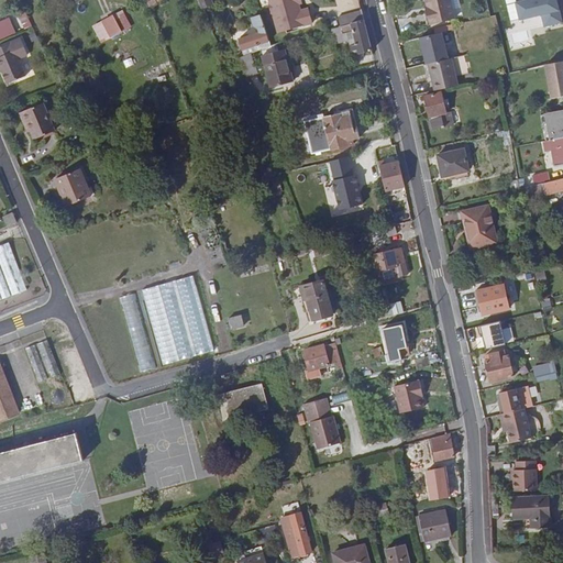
[(299,0),(271,0),(280,32),(315,22),(310,9),(302,11),(299,0)]
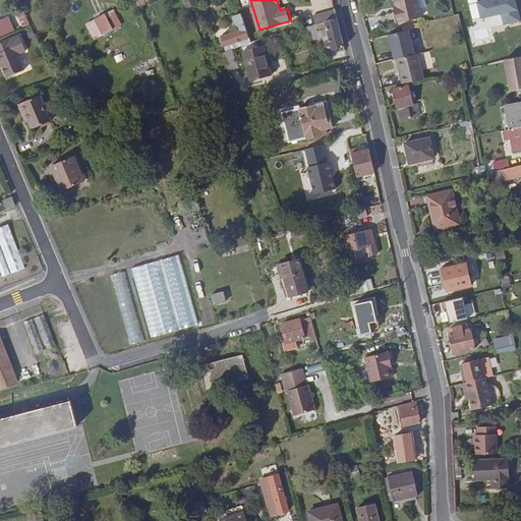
[(420,0),(395,0),(397,5),(398,10),(397,11),(399,21),(425,15),(420,0)]
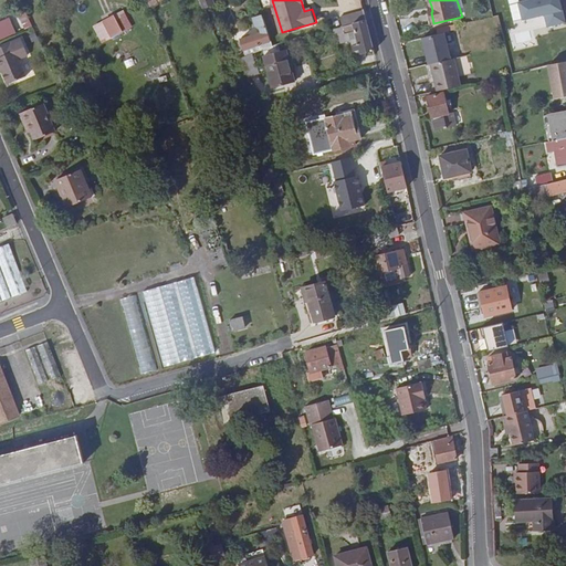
[(559,0),(525,0),(519,1),(523,20),(545,14),(547,27),(565,22),(559,0)]
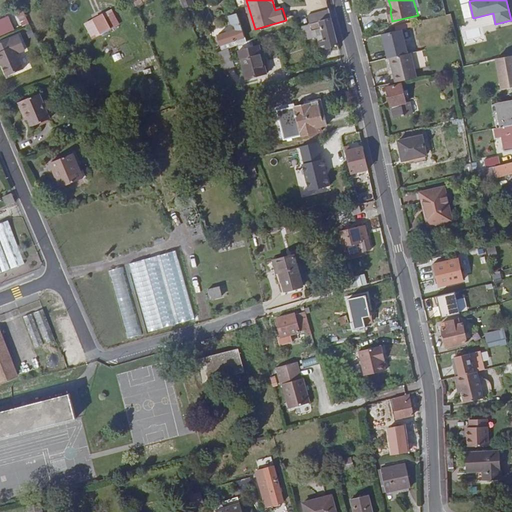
[(319,21),(330,18),(329,10),(308,16),(310,24),(316,22),(319,21)]
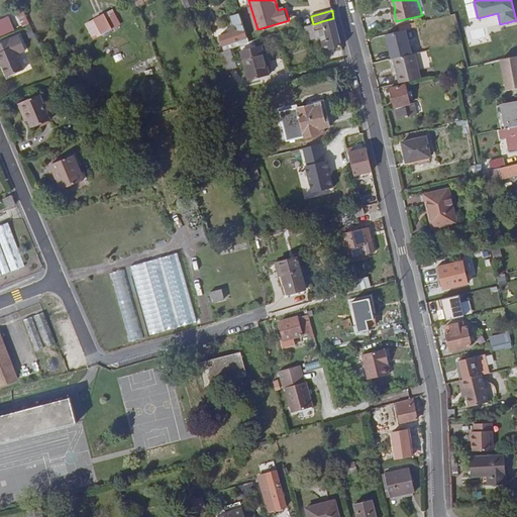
[(17,14),(21,26),(28,24),(24,11),(17,14)]
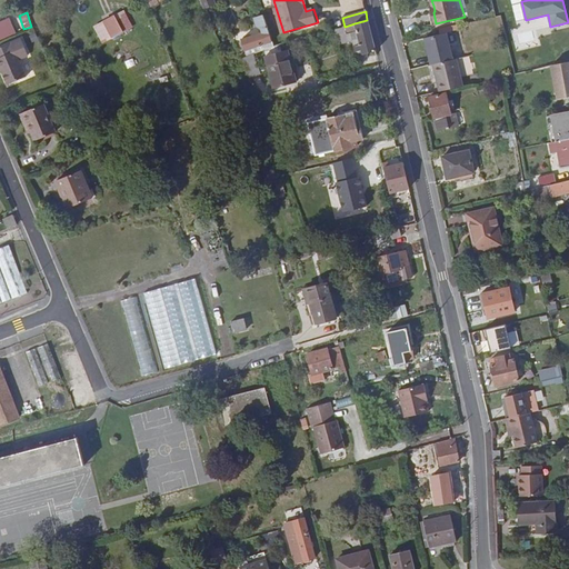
[(262,45),(265,50),(277,47),(269,26),(266,13),(255,17),(258,25),(262,27),(263,31),(242,39),(247,50),(262,45)]
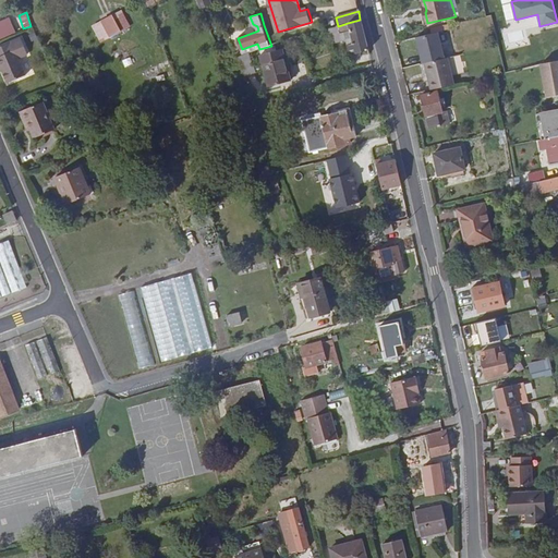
[(112,14),(104,19),(111,35),(120,31),(112,14)]
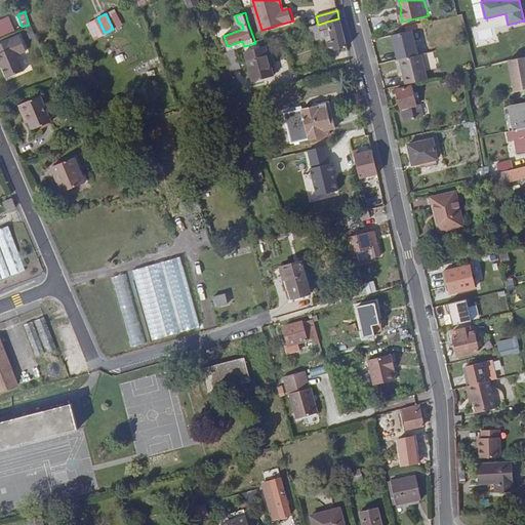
[(333,50),(347,47),(338,18),(327,22),(329,31),(331,38),(328,39),(329,41),(326,42),(327,48),(332,46),(333,50)]
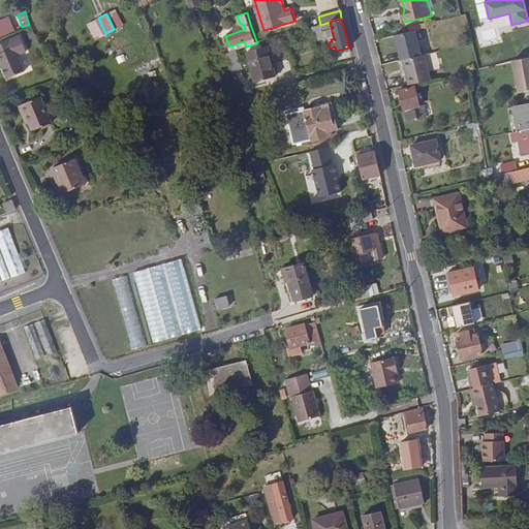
[(0,27),(0,37),(9,33),(4,22),(1,23),(3,26),(0,27)]
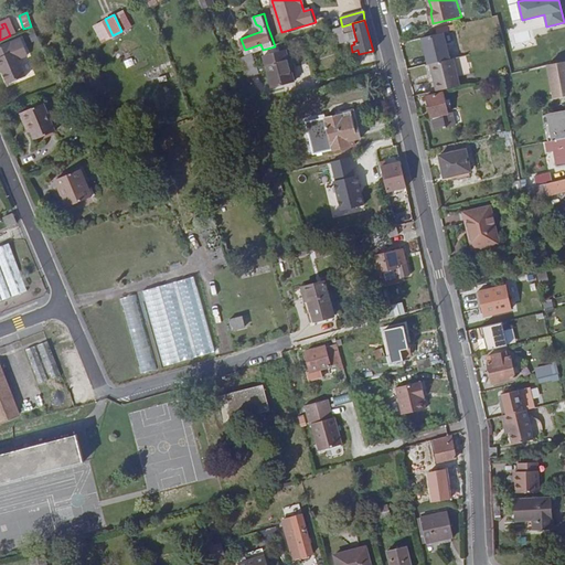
[(342,27),(341,27),(343,35),(351,34),(349,24),(342,27)]
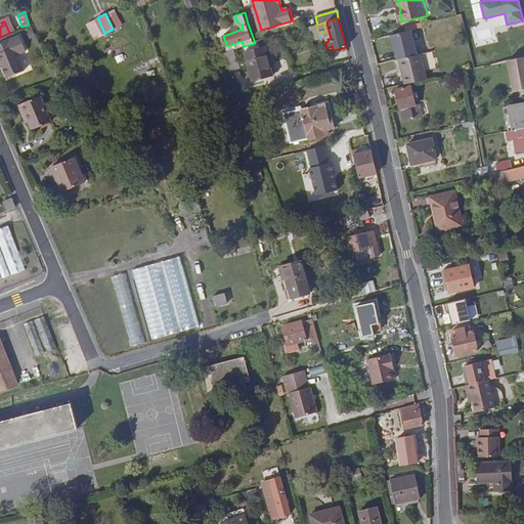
[(412,30),(390,35),(396,59),(398,59),(419,54),(412,30)]
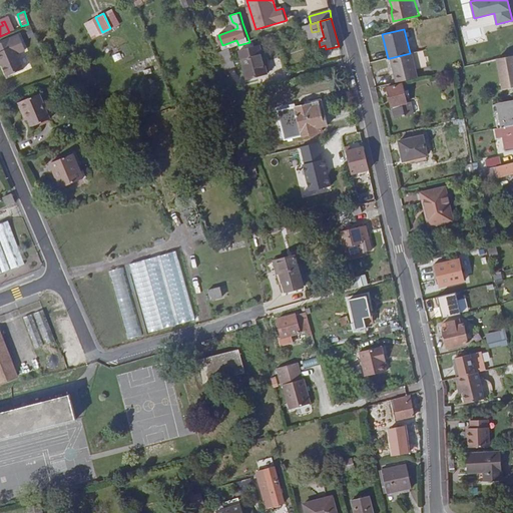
[(19,34),(0,42),(0,56),(8,76),(24,69),(17,53),(25,49),(19,34)]
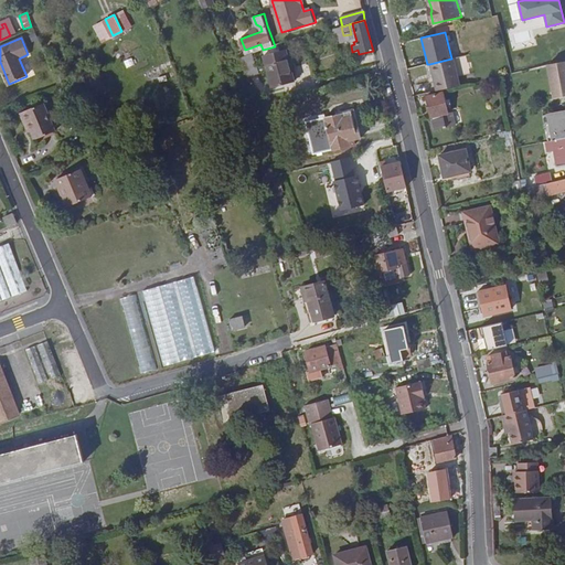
[(285,50),(264,56),(273,88),(294,82),(285,50)]
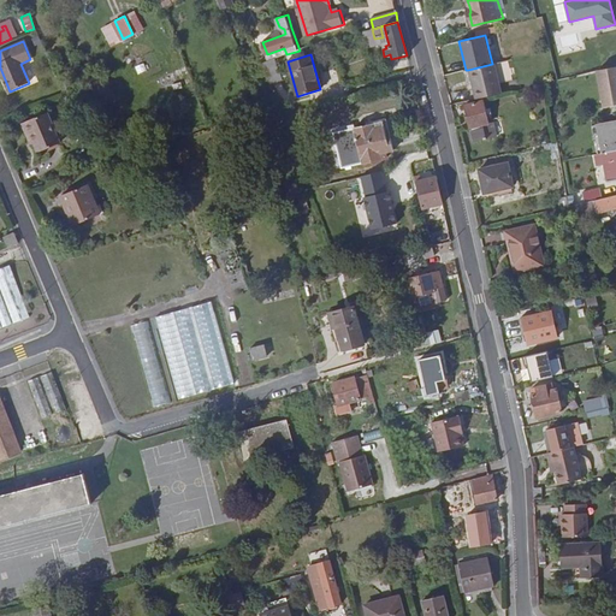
[(274,59),(262,63),(271,84),(282,81),(274,59)]
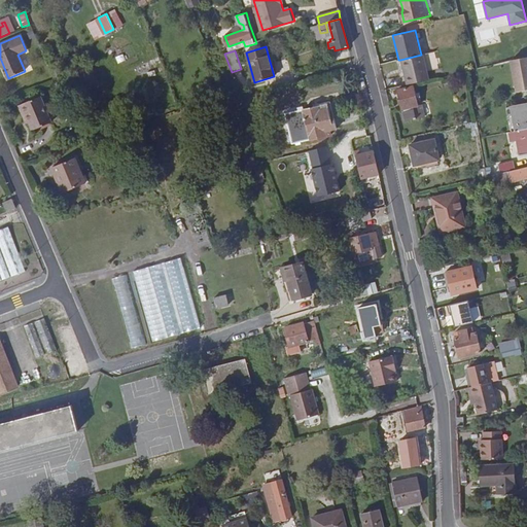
[(435,53),(425,54),(427,70),(437,69),(435,53)]
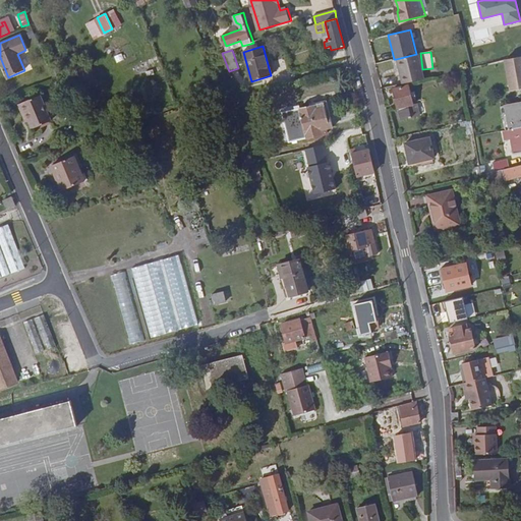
[(416,54),(396,59),(401,83),(423,78),(417,54),(416,54)]
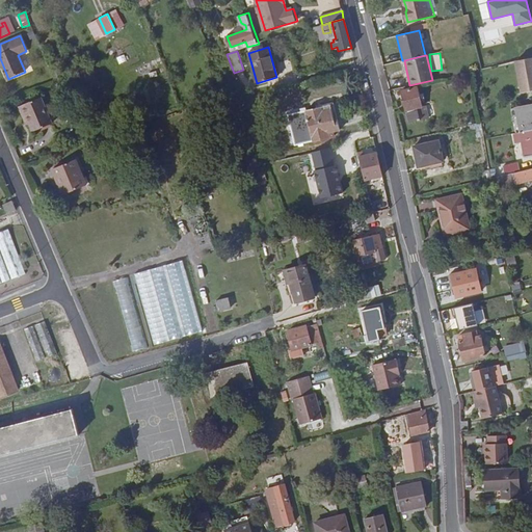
[(531,58),(516,60),(522,92),(531,90),(531,58)]
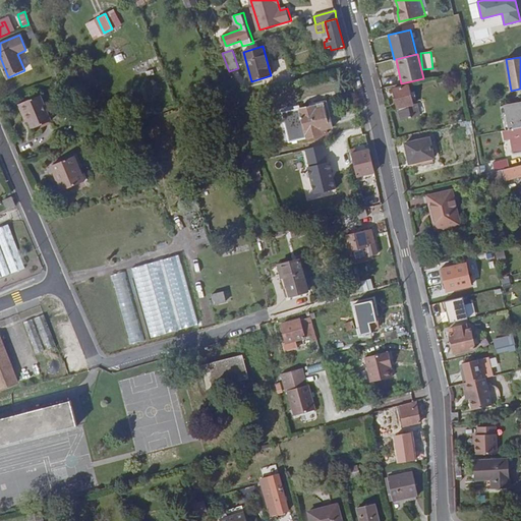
[(409,85),(392,90),(396,108),(399,107),(400,110),(398,110),(401,120),(420,115),(417,103),(413,104),(411,97),(415,96),(414,93),(411,93),(409,85)]
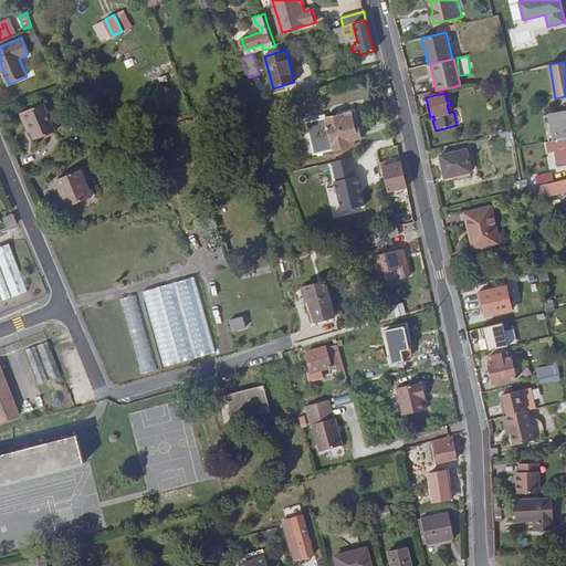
[(45,103),(22,112),(27,125),(30,123),(37,139),(56,130),(45,103)]
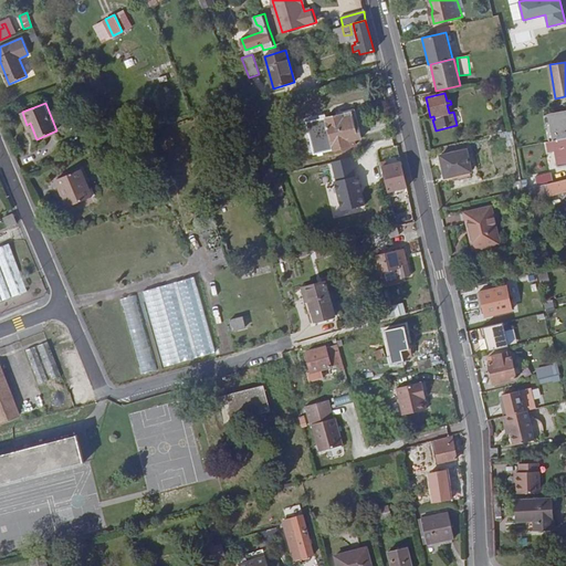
[(339,114),(325,118),(333,150),(355,145),(354,140),(360,138),(354,108),(339,113),(339,114)]
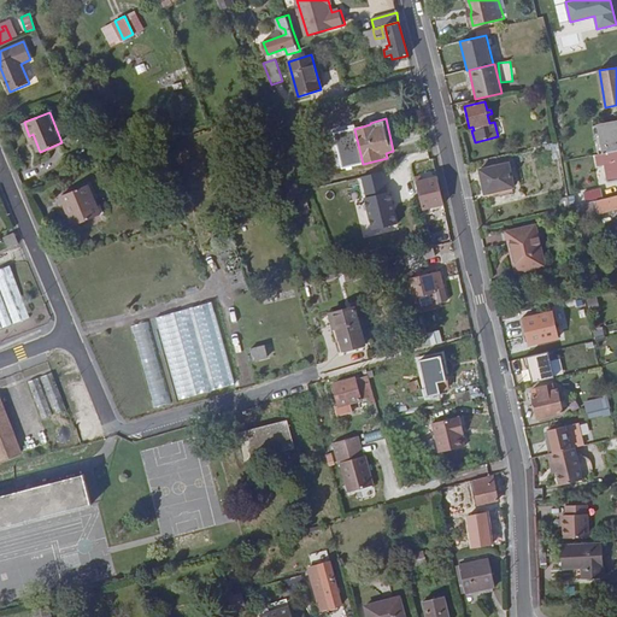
[(603,152),(616,148),(616,119),(598,123),(603,152)]
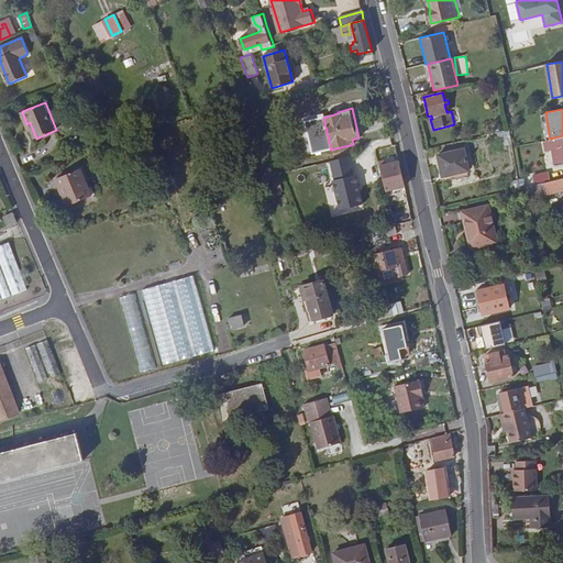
[(121,136),(114,121),(106,124),(112,141),(121,136)]
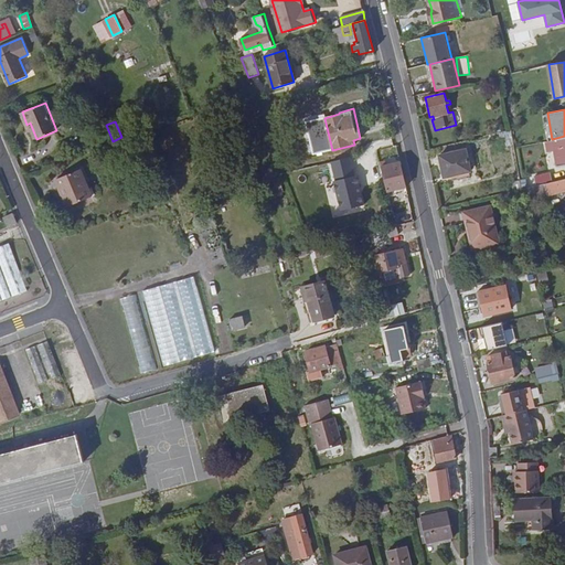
[(427,131),(420,132),(425,150),(432,149),(427,131)]
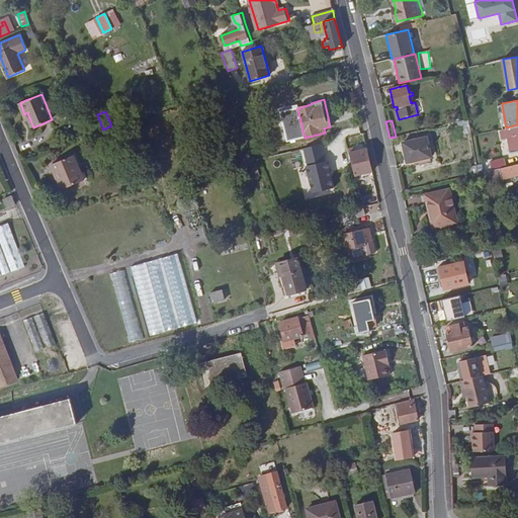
[(517,124),(506,127),(510,152),(517,150),(517,124)]
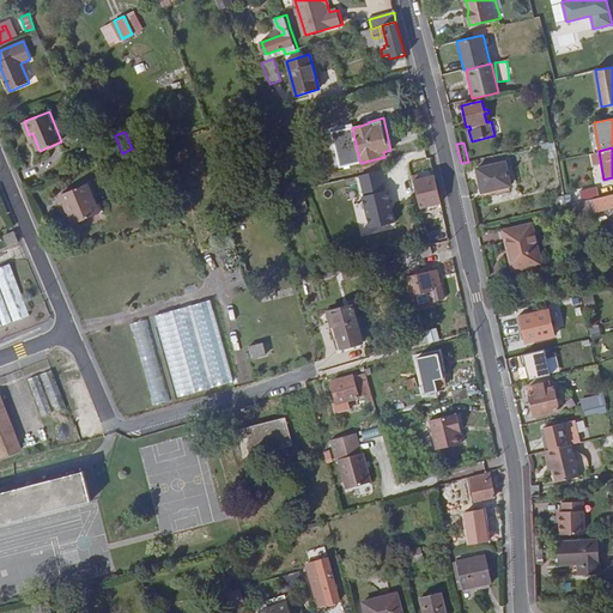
[(510,184),(505,163),(477,169),(481,194),(496,190),(495,188),(510,184)]
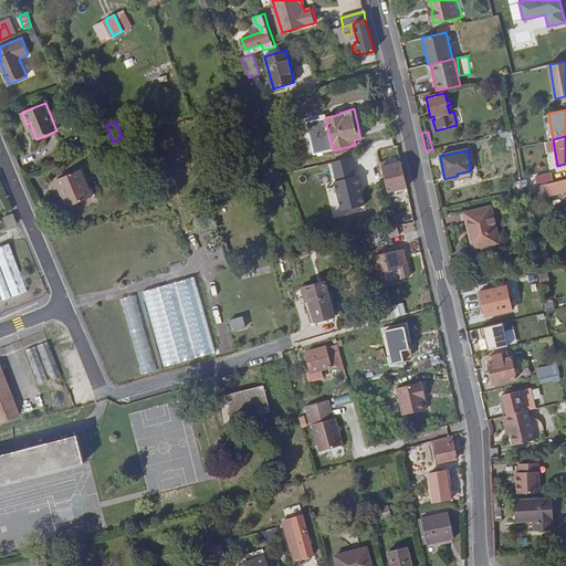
[(388,191),(407,187),(400,161),(383,166),(388,191)]
